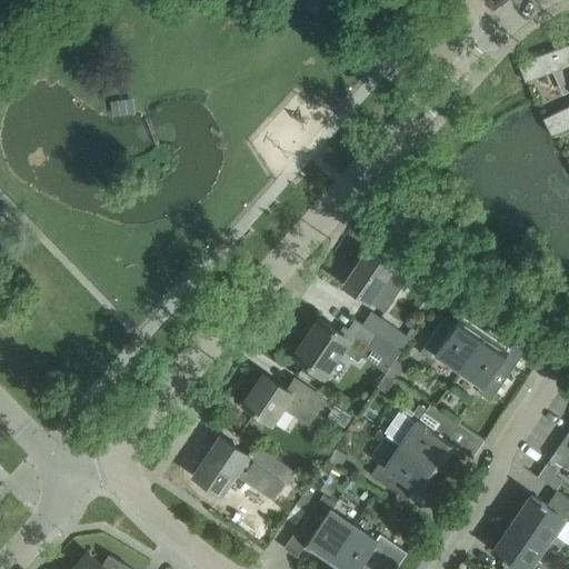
[(543,118),(568,106),(568,43),(518,62),(526,82),(567,67),(568,70),(568,105),(542,118),(543,118)]
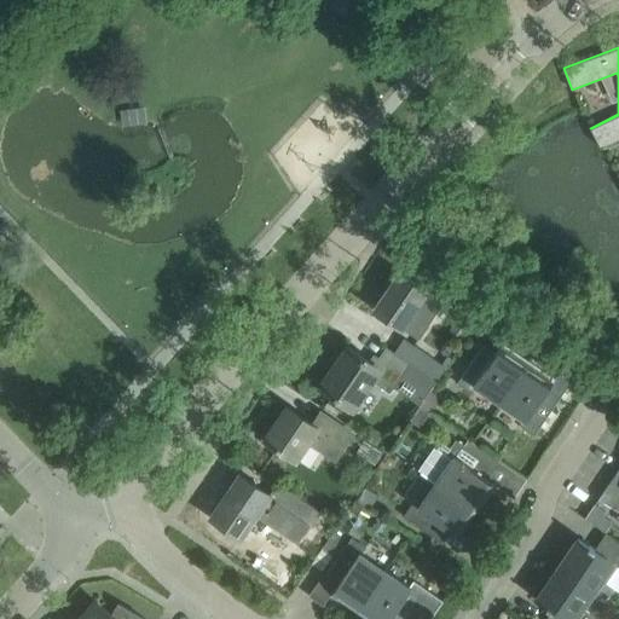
[(618,115),(591,128),(601,148),(618,138),(618,115)]
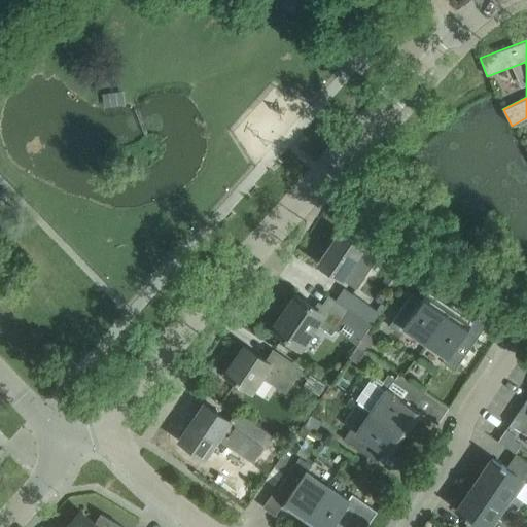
[(362,249),(363,248),(340,233),(318,264),(356,289),(364,277),(376,259),(377,259),(362,249)]
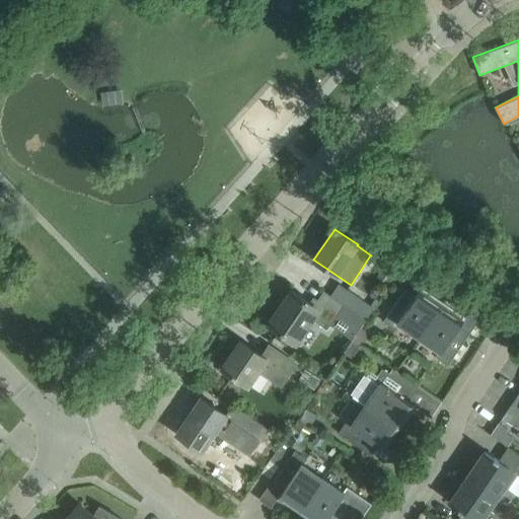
[(330,295),(364,320),(373,308),(339,283),(330,295)]
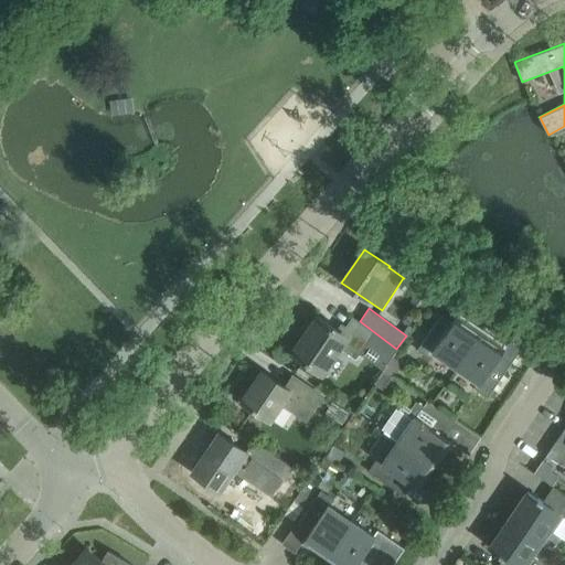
[(457,369),(480,334),(458,320),(464,312),(460,310),(452,323),(440,316),(417,350),(430,359),(434,353),(457,369)]
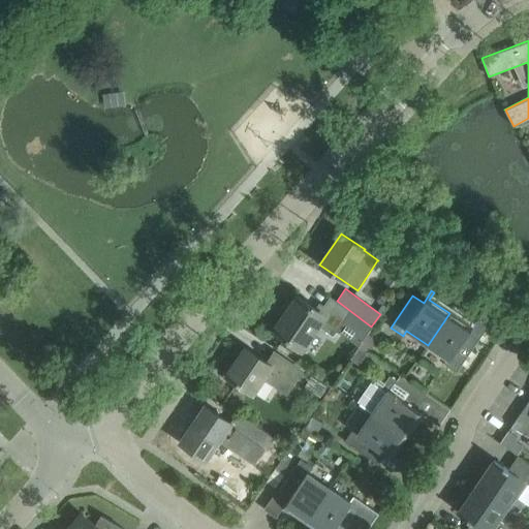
[(371,327),(337,301),(330,297),(319,311),(298,296),(274,331),(301,348),(317,323),(334,334),(343,320),(366,337),(369,332),(371,327)]
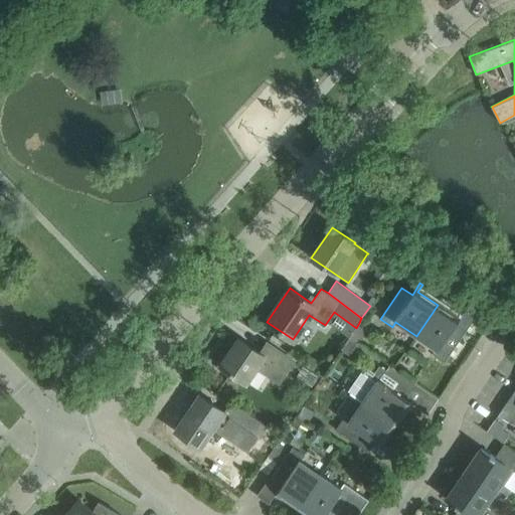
[(438,305),(416,336),(436,349),(432,354),(444,362),(466,331),(456,324),(463,313),(461,311),(457,318),(438,305)]
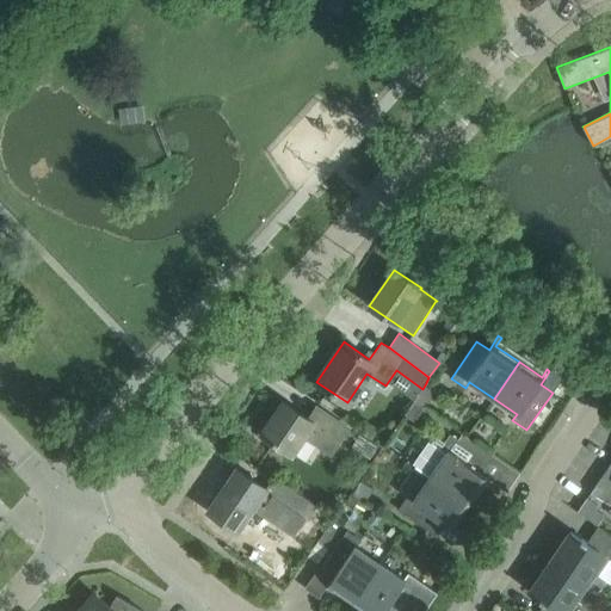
[(423,389),(415,400),(425,407),(432,396),(431,388),(426,383),(423,389)]
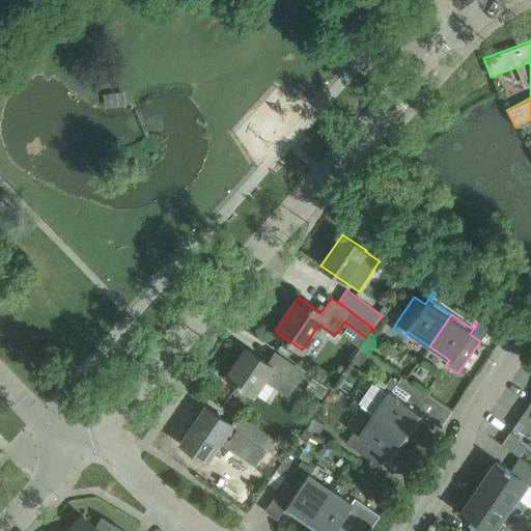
[(361,366),(369,354),(361,347),(352,360),(361,366)]
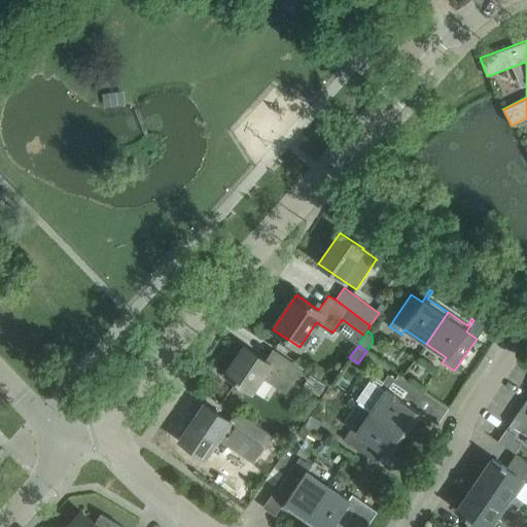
[(274,350),(266,361),(244,347),(225,374),(236,381),(235,381),(239,384),(240,383),(251,391),(262,376),(285,391),(301,369),(274,350)]
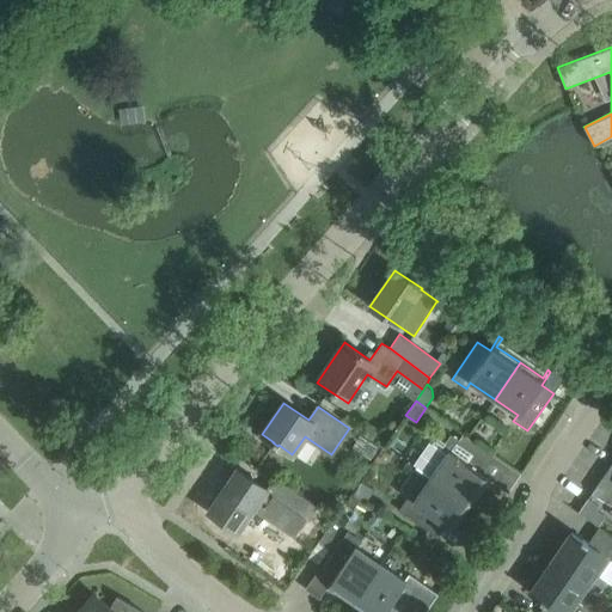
[(479,472),(488,460),(452,435),(446,444),(438,436),(416,467),(430,477),(467,502),(483,478),(491,484),(493,482),(479,472)]
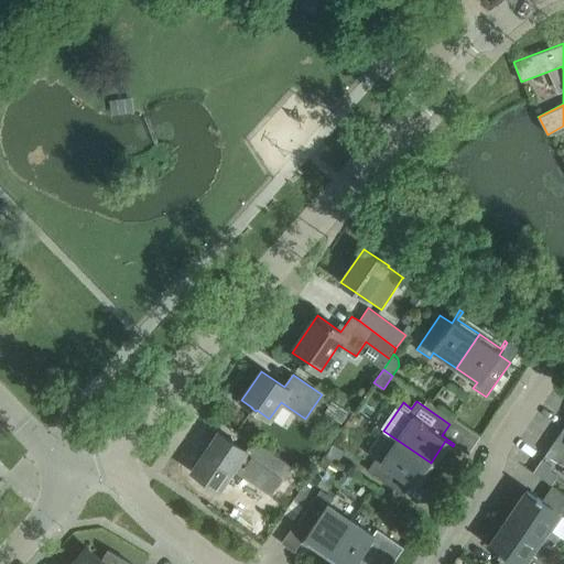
[(563,426),(545,454),(562,466),(563,463),(563,426)]
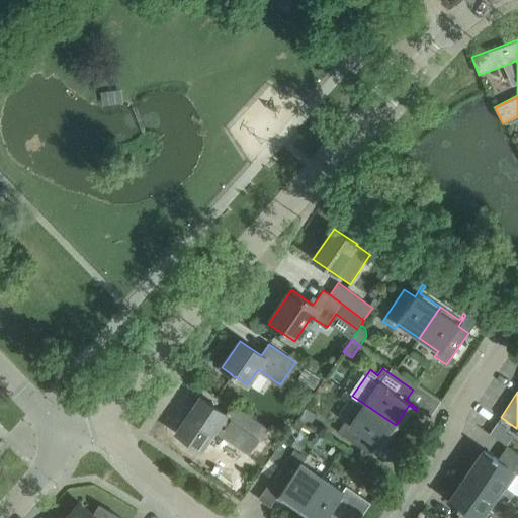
[(250,454),(260,439),(261,440),(269,429),(235,406),(229,416),(201,398),(177,433),(201,449),(214,430),(236,444),(250,454)]
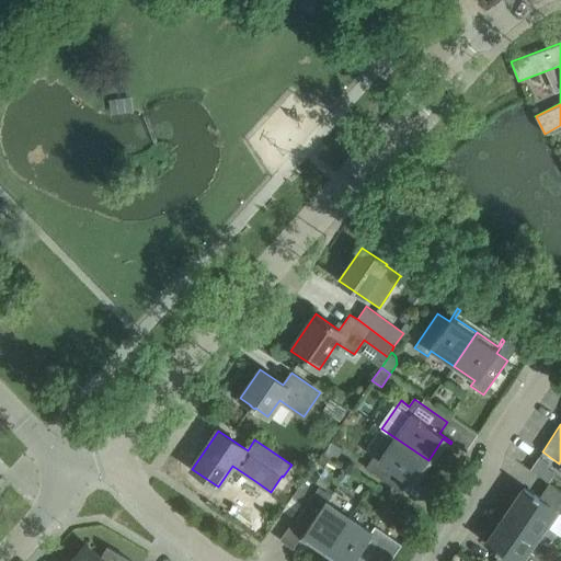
[(414,481),(428,460),(395,437),(380,459),(374,455),(366,467),(400,491),(408,480),(420,489),(421,487),(414,481)]
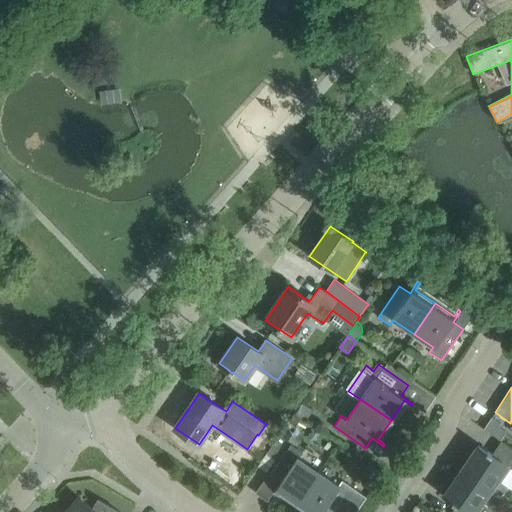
[(492,417),(485,427),(501,438),(506,432),(498,426),(500,423),(492,417)]
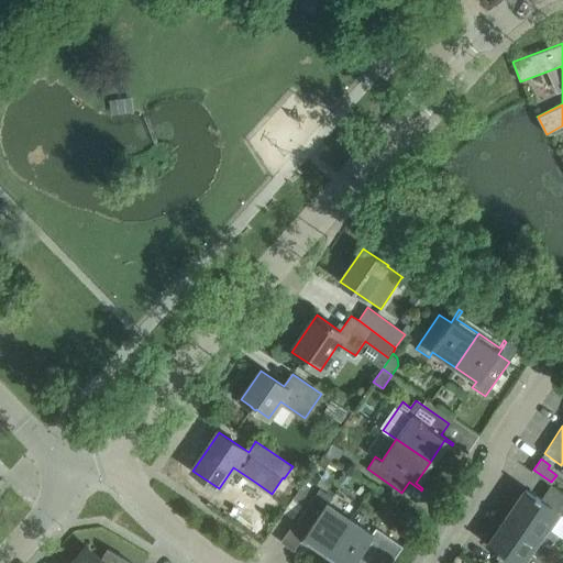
[(327,552),(350,518),(329,504),(332,498),(319,488),(296,523),(307,531),(299,543),(301,544),(306,538),(327,552)]
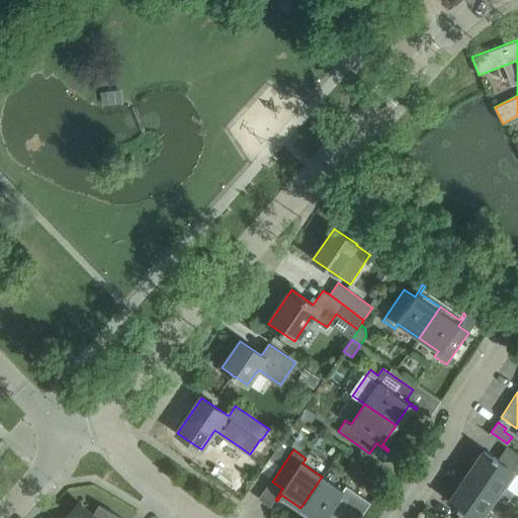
[(484,450),(466,476),(506,503),(514,492),(517,495),(517,493),(517,472),(517,473),(513,469),(512,470),(497,460),(498,459),(497,458),(493,455),(493,457),(484,450)]
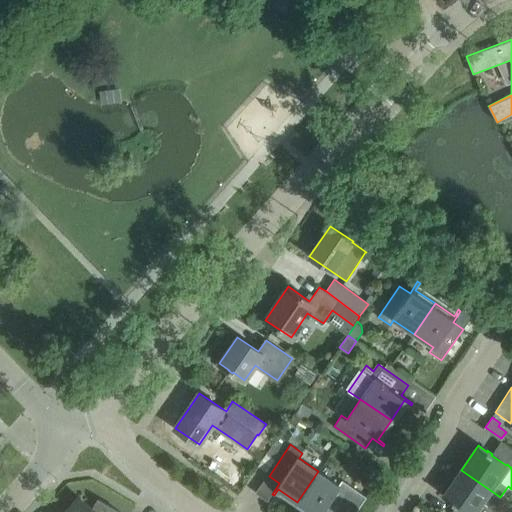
[(492,508),(500,497),(461,470),(444,495),(453,501),(452,502),(457,505),(457,504),(468,511),(475,511),(482,502),(492,508)]
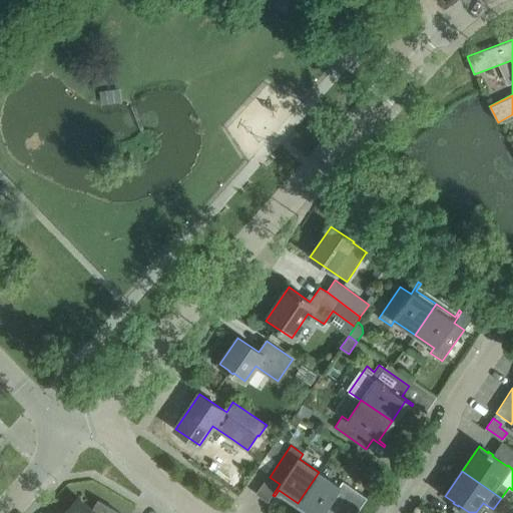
[(319,472),(298,503),(313,512),(338,512),(340,512),(341,512),(356,512),(368,497),(343,481),(339,486),(319,472)]
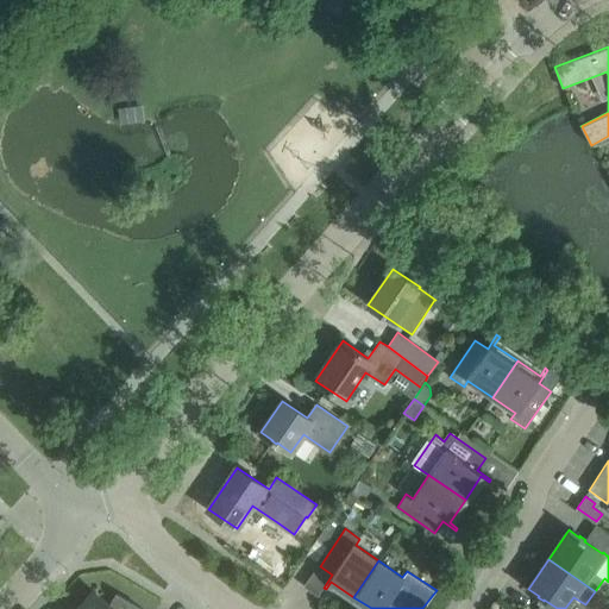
[(140,608),(142,608),(117,594),(112,602),(110,604),(95,592),(80,608),(140,608)]
